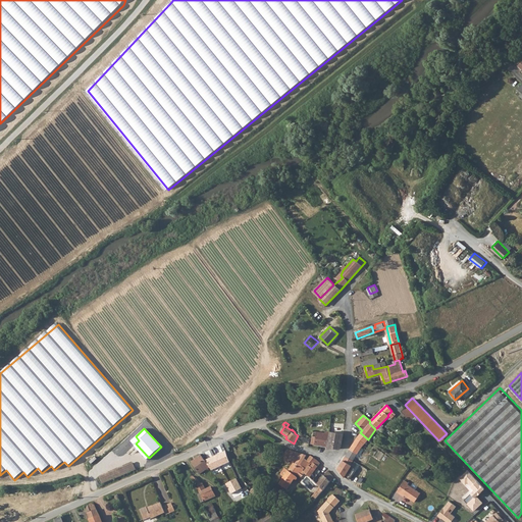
[(311,444),(324,446),(338,449),(341,448),(344,434),(330,432),(329,433),(317,432),(316,435),(313,435),(311,444)]
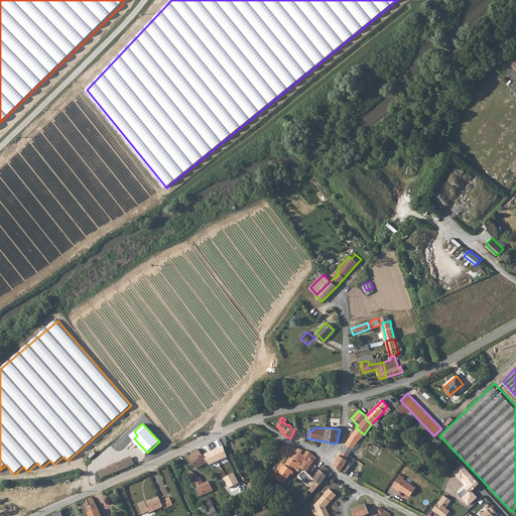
[(346,473),(352,465),(348,462),(350,460),(347,458),(358,441),(361,443),(366,436),(364,434),(356,427),(351,435),(335,463),(341,471),(342,470),(346,473)]
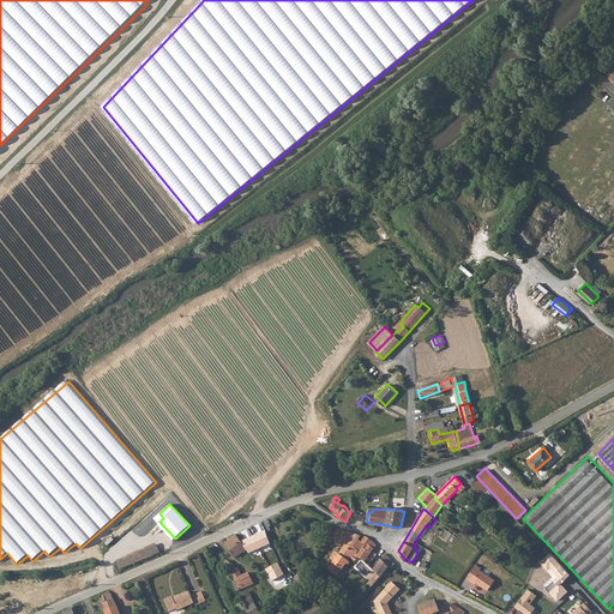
[(172,541),(175,539),(160,522),(157,524),(172,541)]
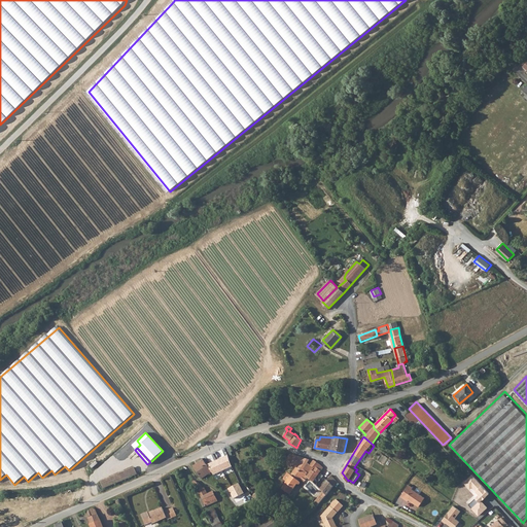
[(215,458),(206,464),(211,472),(230,459),(225,453),(226,453),(224,448),(213,453),(215,458)]
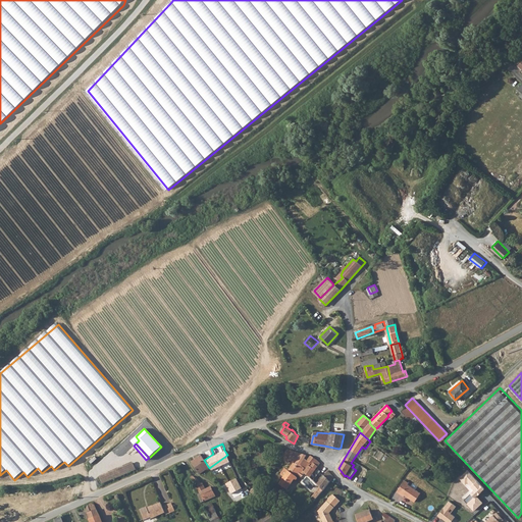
[(298,453),(283,449),(282,450),(281,454),(284,456),(282,459),(289,463),(292,458),(293,459),(298,453)]
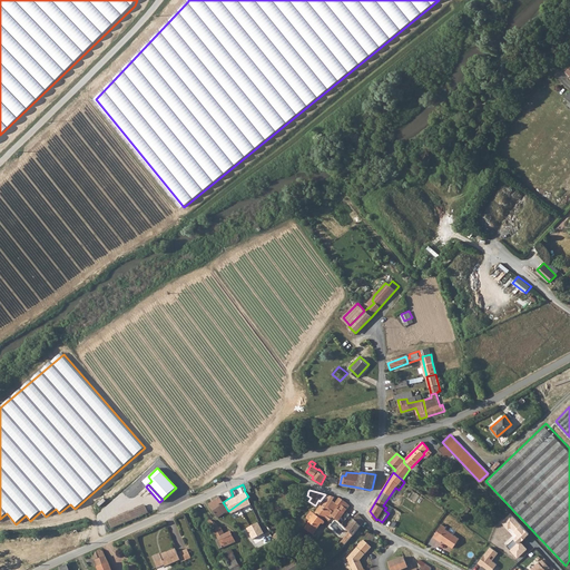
[(333,500),(335,497),(327,494),(304,531),(312,538),(326,518),(328,522),(331,520),(333,522),(336,520),(331,516),(334,512),(327,507),(333,500)]
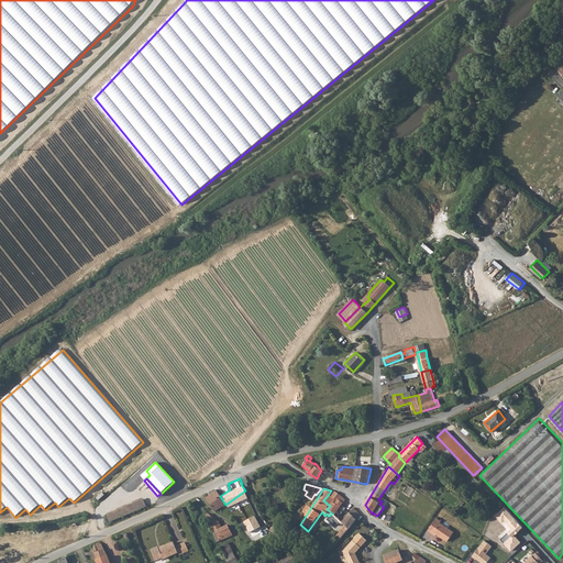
[(335,500),(334,499),(331,496),(335,492),(331,490),(329,494),(323,500),(330,506),(332,501),(334,503),(335,500)]
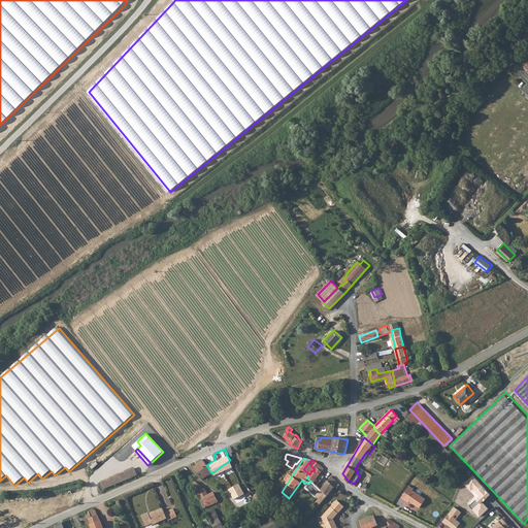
[(202,480),(211,473),(206,465),(203,461),(197,465),(195,463),(191,465),(202,480)]
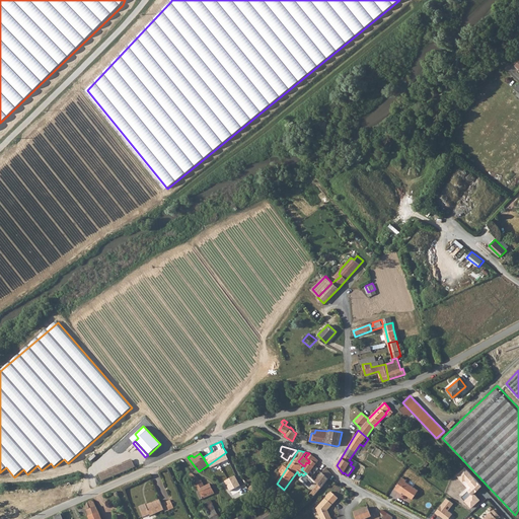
[(306,473),(307,474),(318,460),(309,453),(305,457),(308,460),(309,461),(308,463),(306,462),(304,466),(301,469),(306,473)]
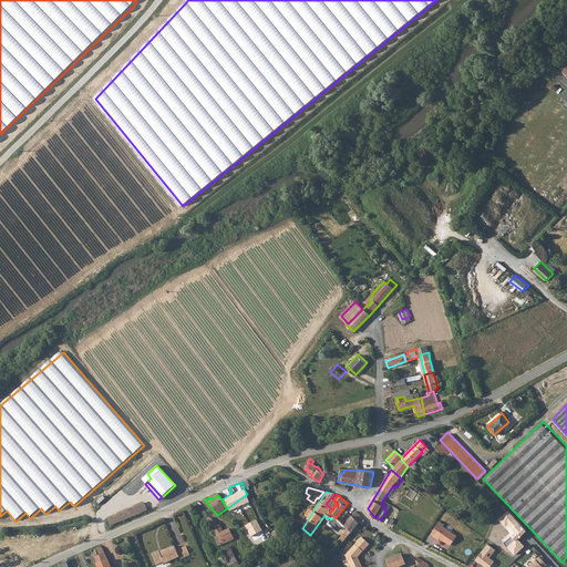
[(144,503),(107,519),(111,526),(146,511),(144,503)]
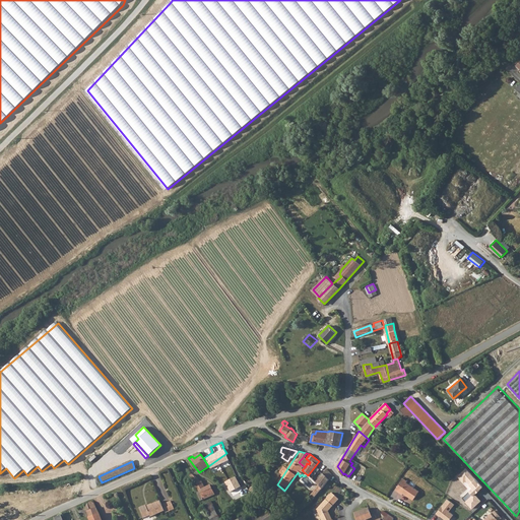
[(322,490),(330,479),(333,475),(327,469),(320,476),(316,473),(312,478),(322,490)]
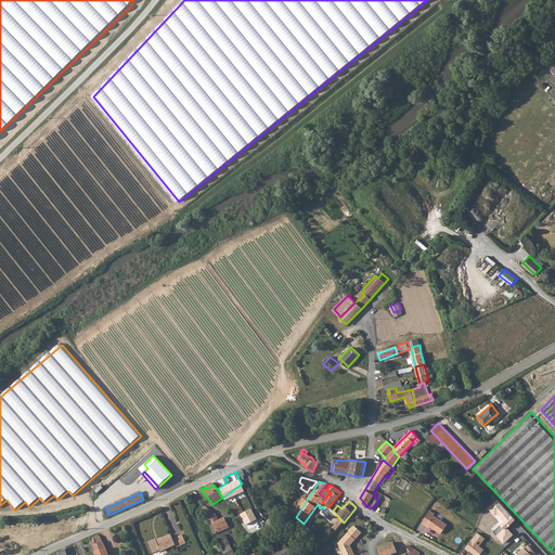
[(206,507),(203,510),(211,526),(213,526),(217,534),(229,528),(224,518),(219,520),(215,514),(214,515),(211,511),(209,512),(208,510),(207,510),(206,507)]
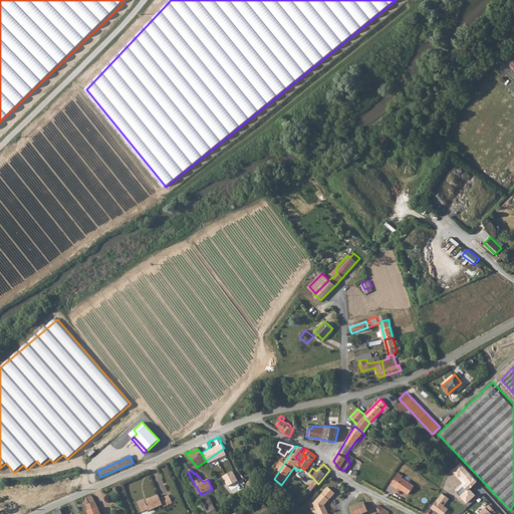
[(222,479),(219,480),(221,483),(226,478),(221,470),(218,472),(218,473),(222,479)]
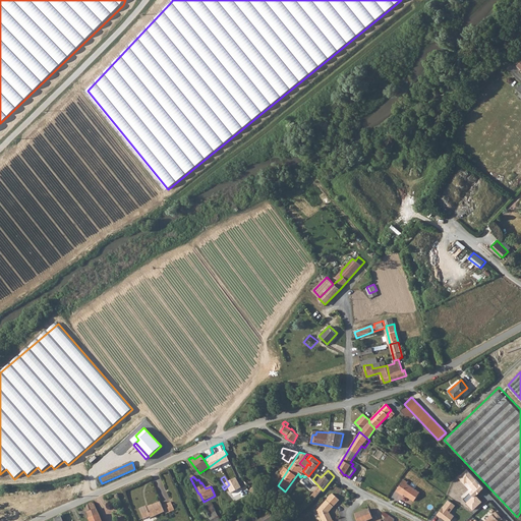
[(409,481),(404,478),(396,489),(400,494),(401,491),(413,501),(419,491),(408,482),(409,481)]
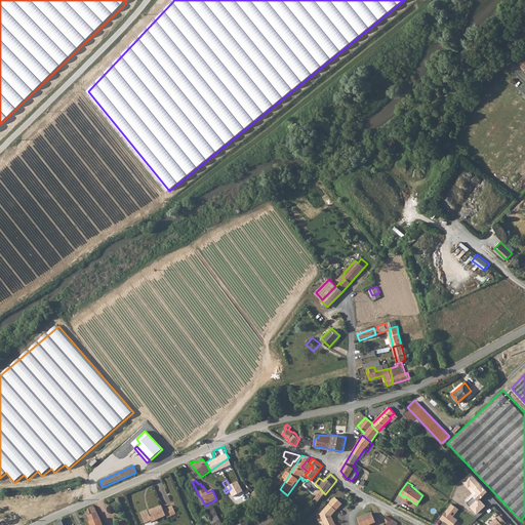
[(236,505),(243,500),(240,491),(233,495),(236,505)]
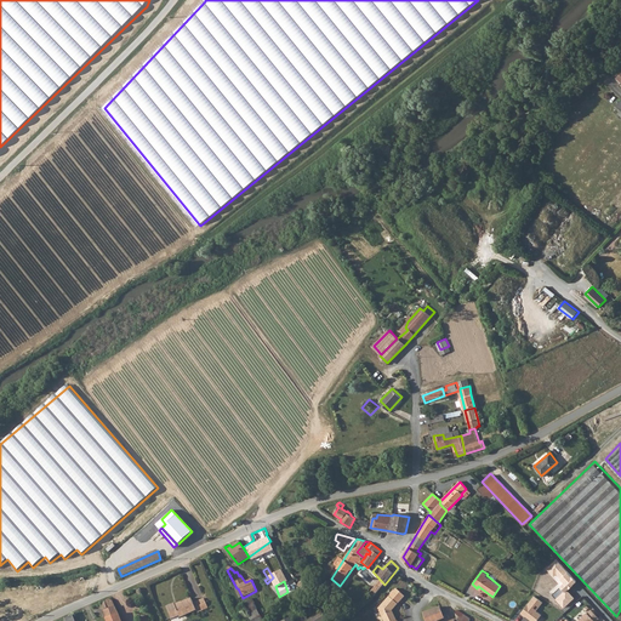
[(522,614),(531,620),(537,620),(542,615),(537,611),(545,603),(535,596),(522,614)]
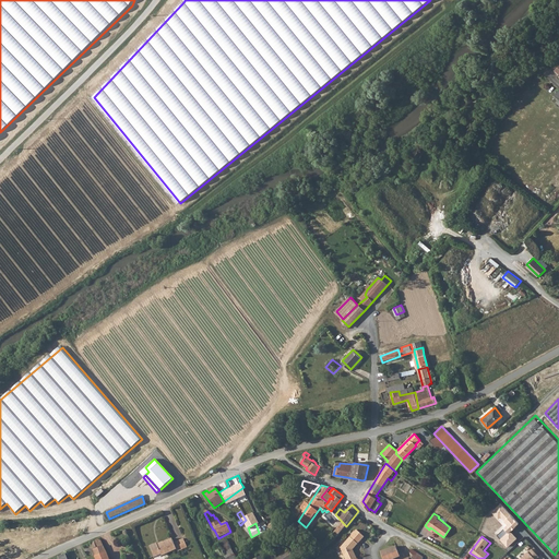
[(341,548),(345,558),(357,558),(353,549),(358,545),(351,537),(341,548)]
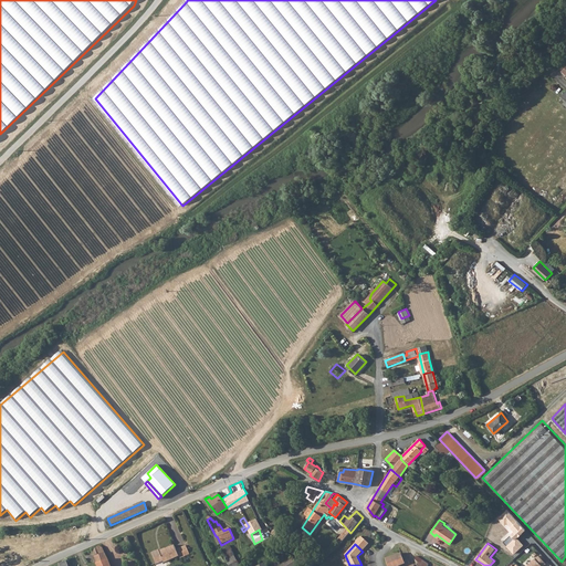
[(159,553),(158,551),(153,553),(157,564),(163,562),(164,563),(178,556),(179,557),(188,554),(185,545),(175,549),(174,545),(161,551),(161,552),(159,553)]
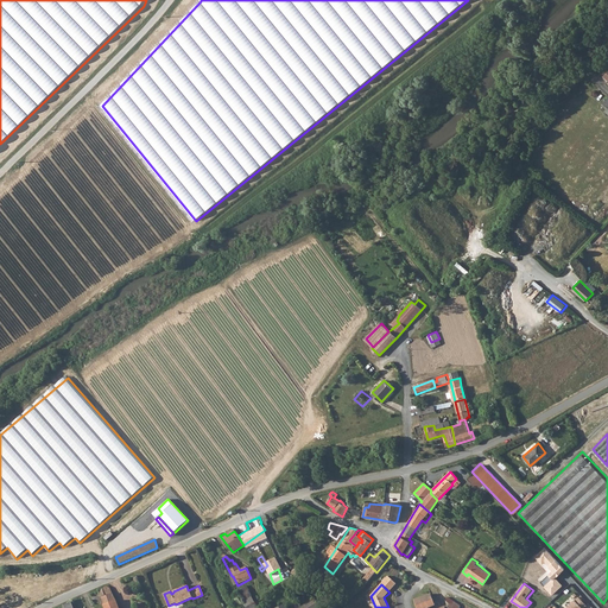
[(106,596),(113,594),(111,588),(108,587),(102,589),(106,596)]
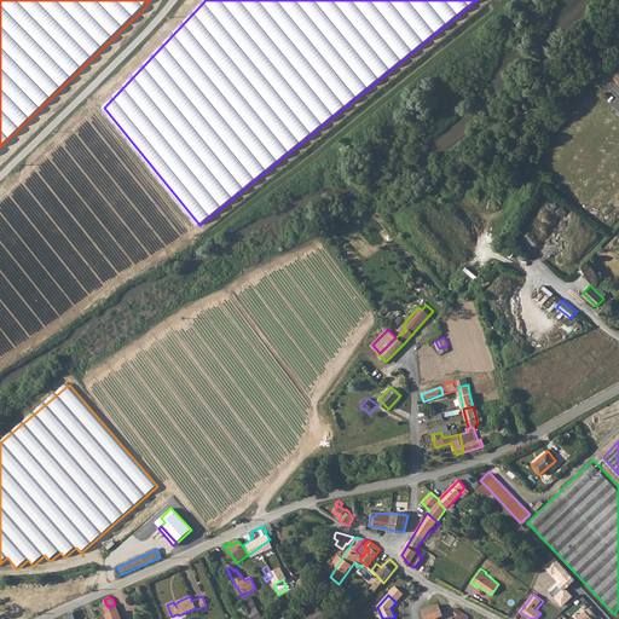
[(242,603),(249,618),(261,618),(250,597),(242,603)]
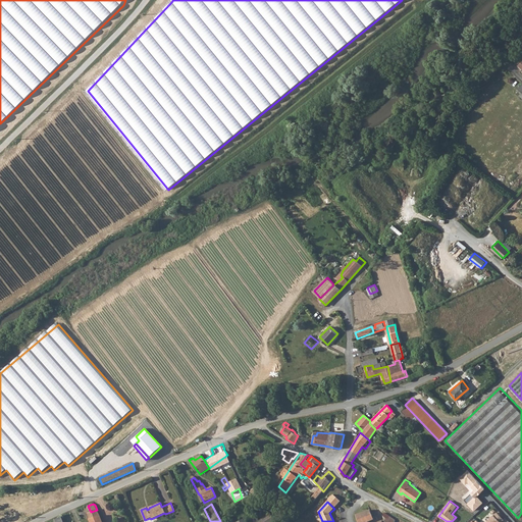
[(91,512),(88,506),(84,507),(90,521),(102,521),(97,510),(91,512)]
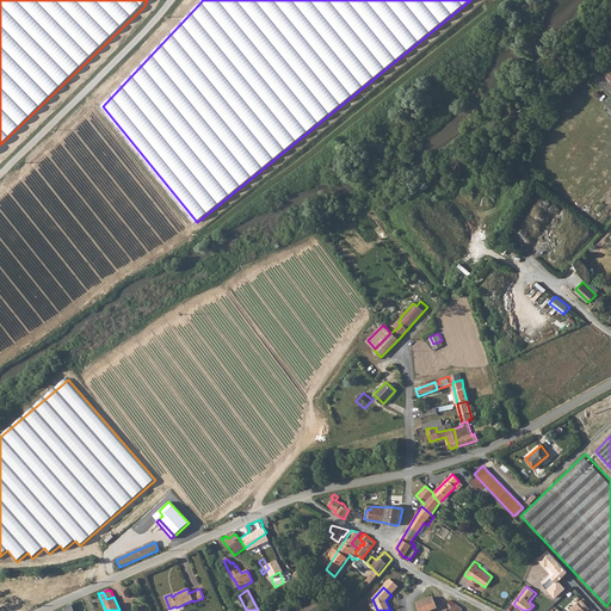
[(433,610),(433,609),(437,609),(433,597),(417,603),(420,610),(433,610)]
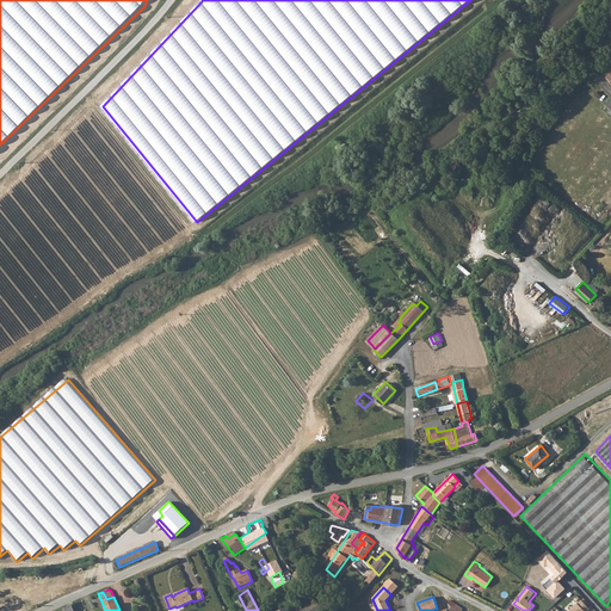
[(462,610),(451,600),(448,604),(452,609),(450,610),(462,610)]
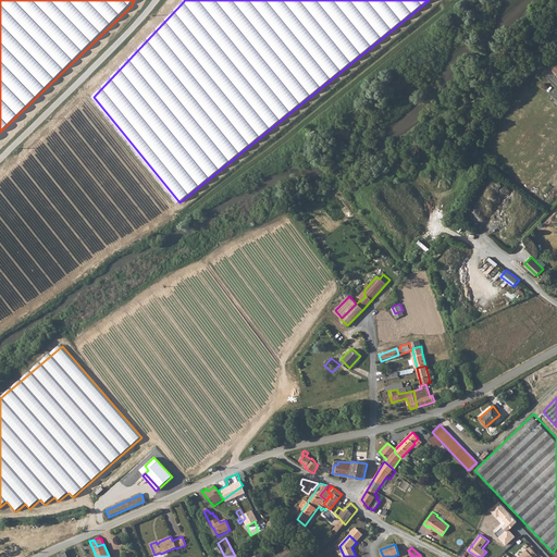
[(528,549),(519,556),(535,556),(539,555),(531,547),(529,551),(528,549)]
